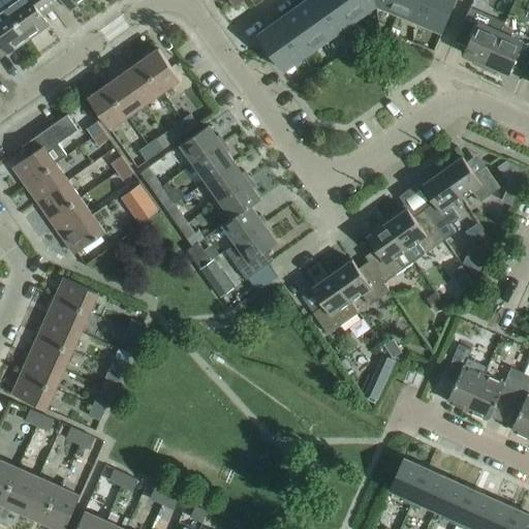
[(29,38),(5,5),(0,0),(0,40),(8,53),(29,38)]
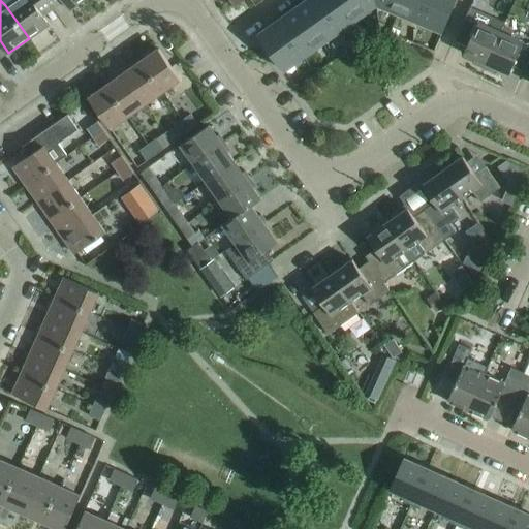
[(29,38),(49,24),(33,2),(35,0),(11,0),(5,5),(29,38)]
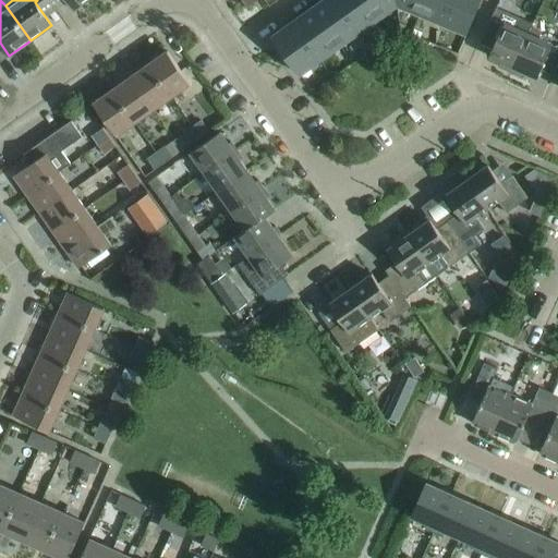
[(86,0),(65,0),(73,10),(86,0)]
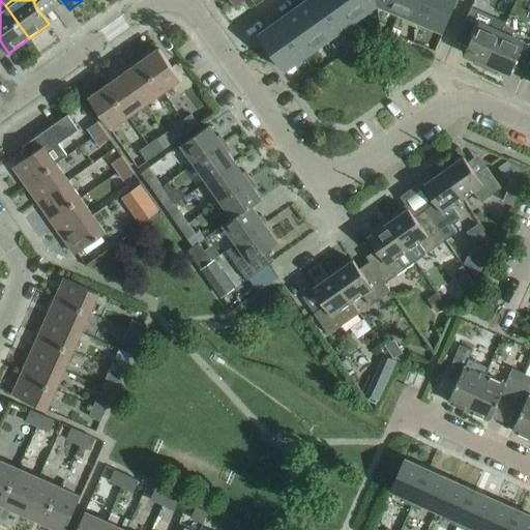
[(443,31),(455,0),(304,0),(258,34),(261,39),(283,70),(377,3),(443,31)]
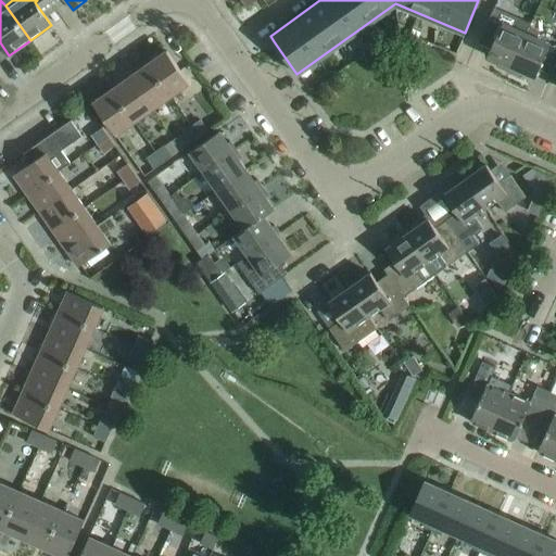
[(489,17),(478,42),(490,48),(487,55),(498,60),(496,65),(508,71),(528,28),(530,23),(494,5),(489,17)]
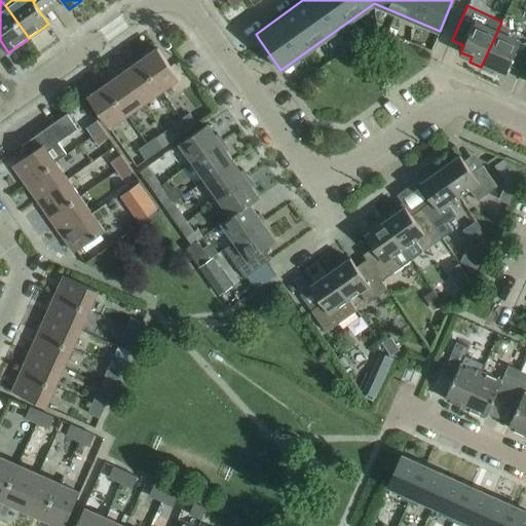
[(520,70),(525,57),(525,44),(508,36),(510,31),(499,27),(481,67),(493,73),(495,68),(505,72),(509,65),(520,70)]
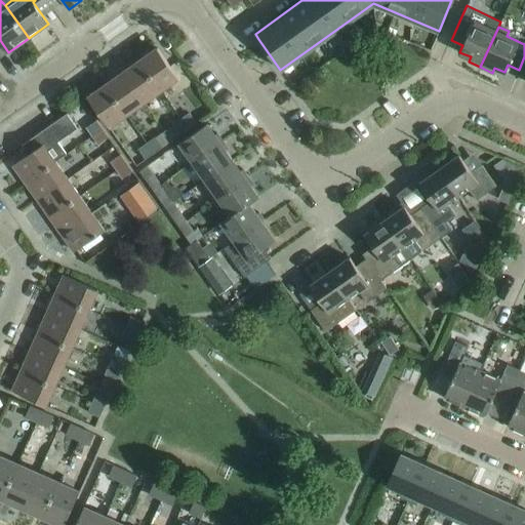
[(161,89),(178,78),(157,47),(139,59),(161,89)]
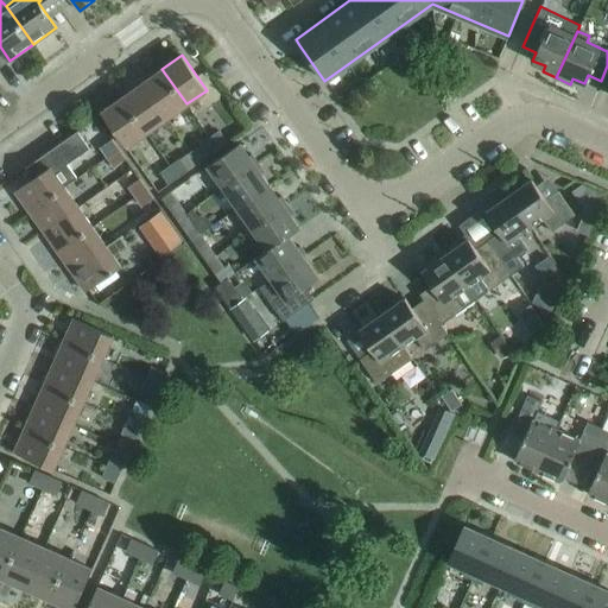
[(166,118),(187,103),(162,69),(141,83),(166,118)]
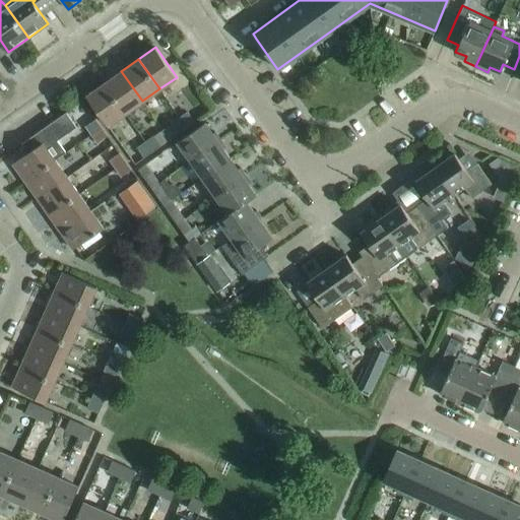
[(125,113),(142,101),(121,71),(104,83),(125,113)]
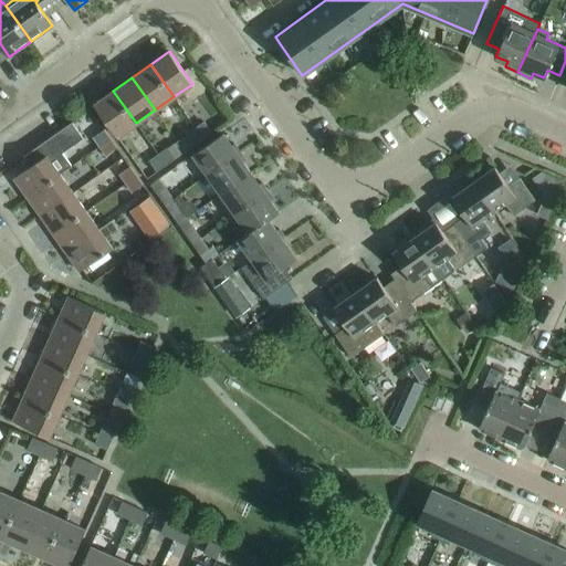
[(117,136),(136,123),(113,91),(94,104),(107,122),(117,136)]
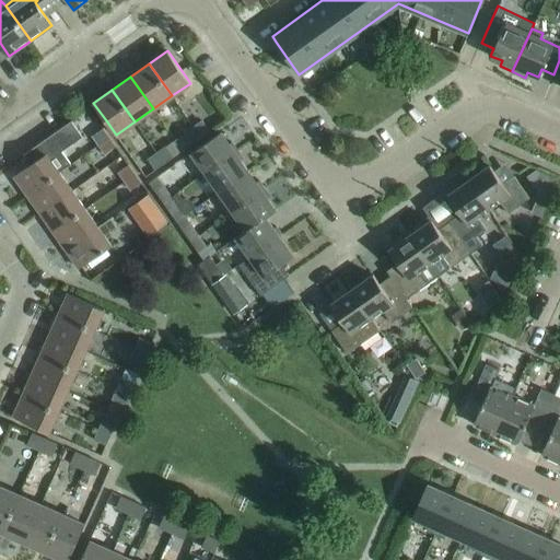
[(30,164),(13,175),(26,194),(59,172),(70,163),(61,151),(82,136),(71,120),(23,154),(30,164)]
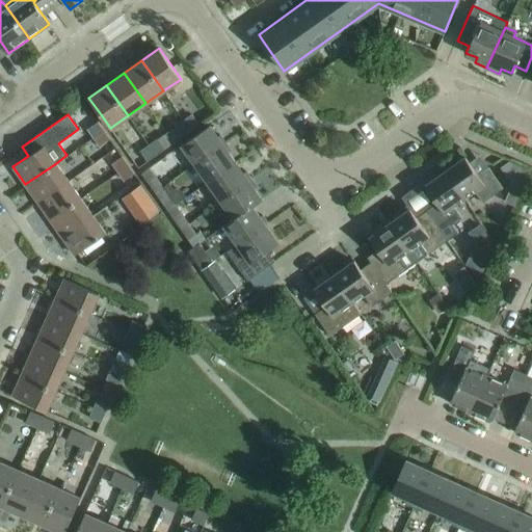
[(190,130),(198,124),(192,114),(184,121),(190,130)]
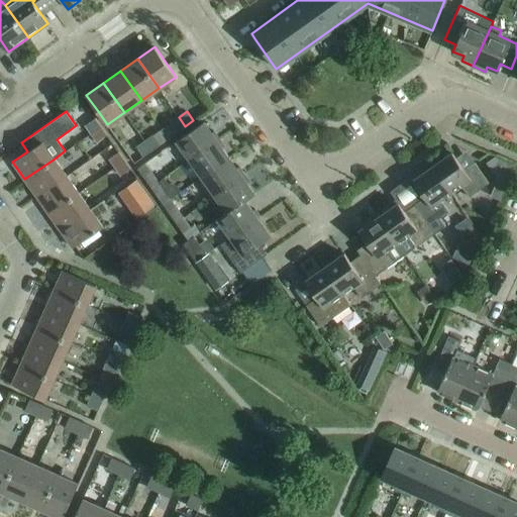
[(169,138),(177,132),(185,126),(179,117),(170,123),(162,129),(169,138)]
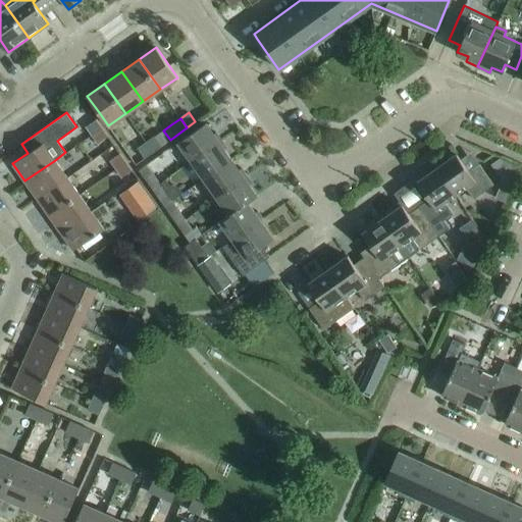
[(92,134),(102,127),(96,119),(87,125),(92,134)]
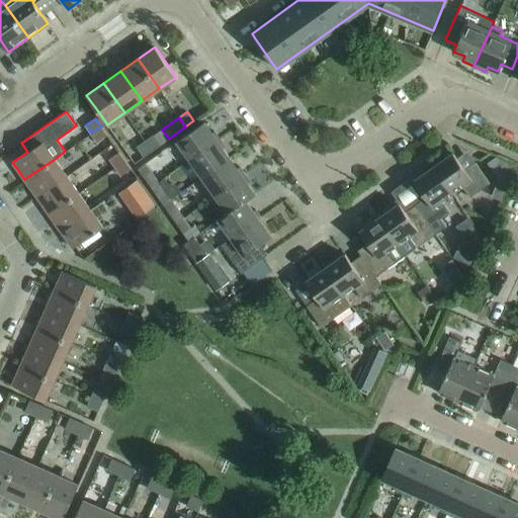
[(211,133),(203,121),(187,134),(177,141),(189,159),(219,139),(213,131),(211,133)]
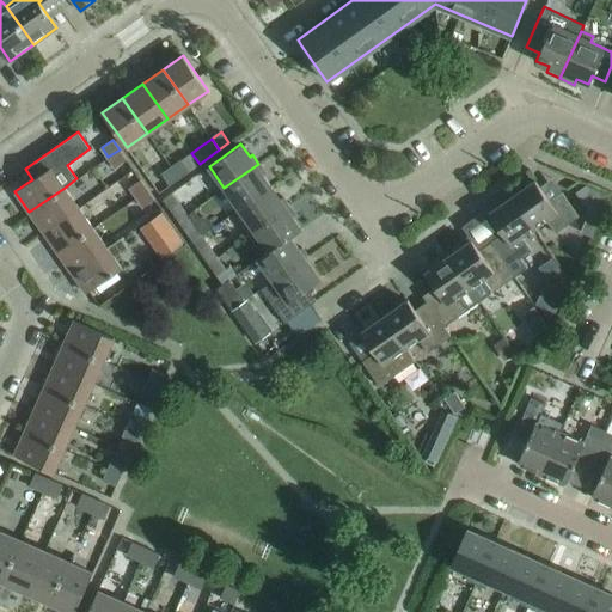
[(115,167),(127,159),(120,150),(108,157),(115,167)]
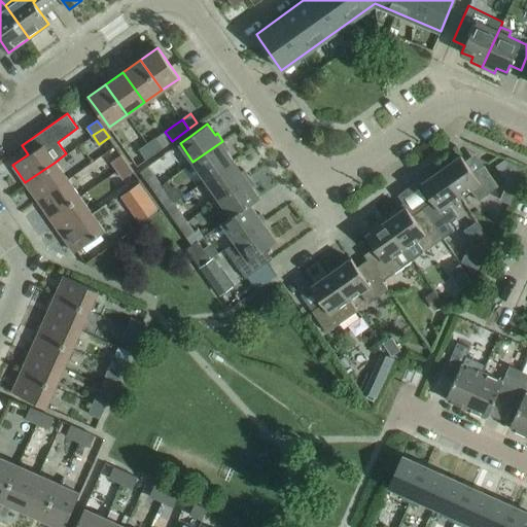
[(154,153),(164,147),(172,141),(165,132),(147,144),(154,153)]
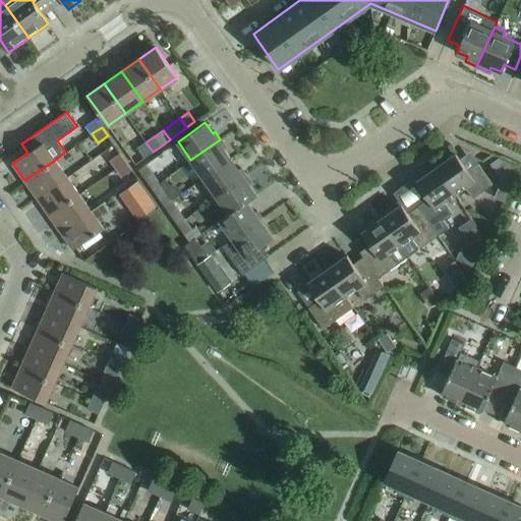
[(204,178),(230,159),(223,149),(226,147),(220,139),(190,160),(204,178)]
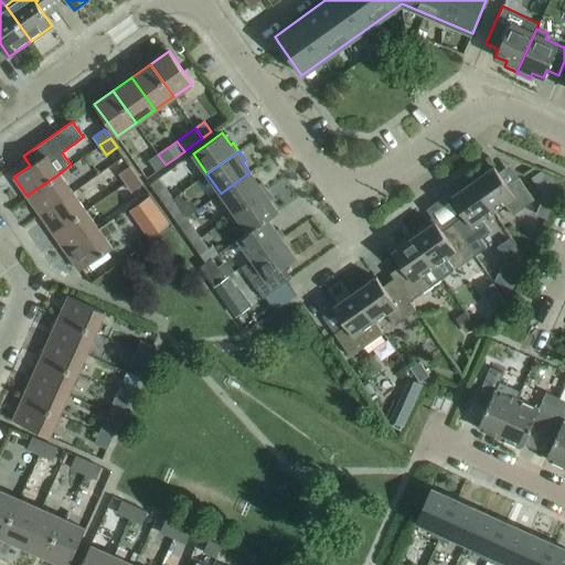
[(157,171),(166,164),(158,155),(150,160),(157,171)]
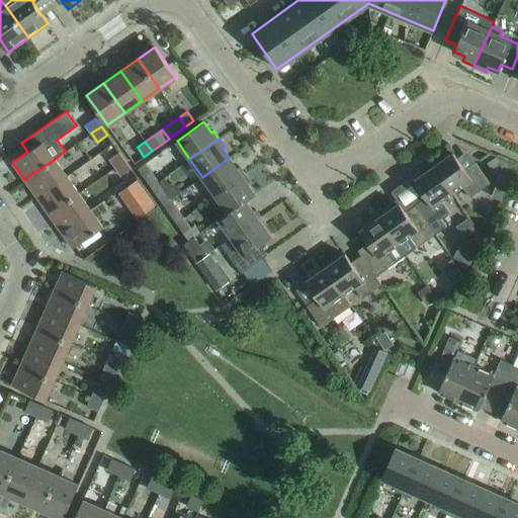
[(122,150),(134,169),(146,163),(134,143),(122,150)]
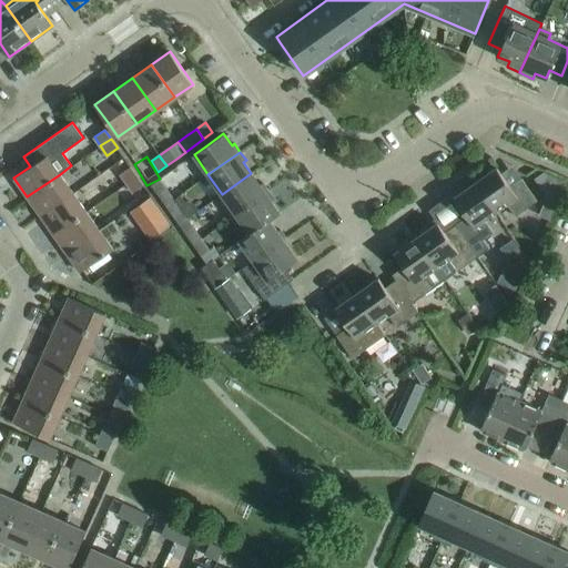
[(127,183),(137,175),(130,165),(120,173),(127,183)]
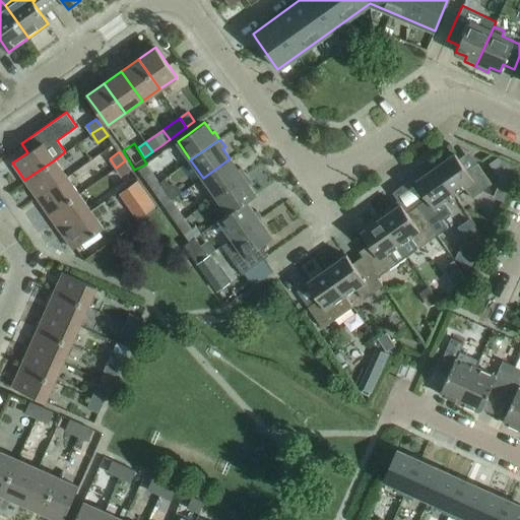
[(466,170),(455,153),(435,168),(453,194),(463,187),(471,198),(492,184),(476,163),(466,170)]
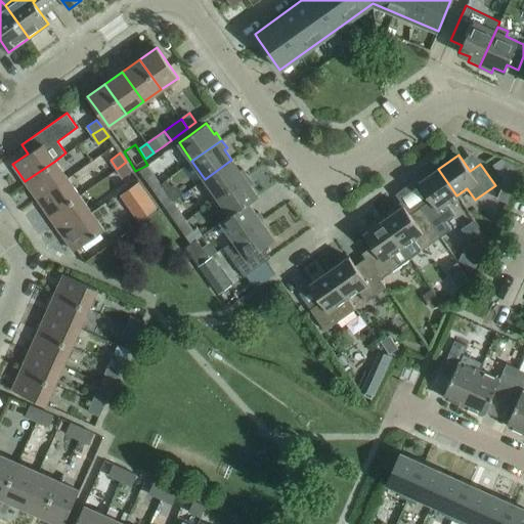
[(239,170),(231,160),(205,179),(218,197),(247,176),(242,169),(239,170)]
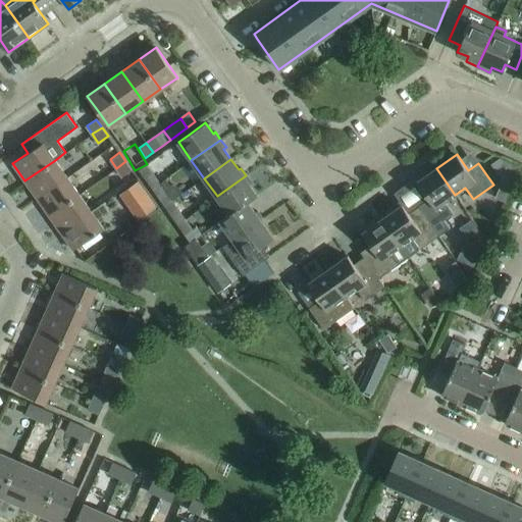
[(37,198),(66,176),(55,160),(24,180),(37,198)]
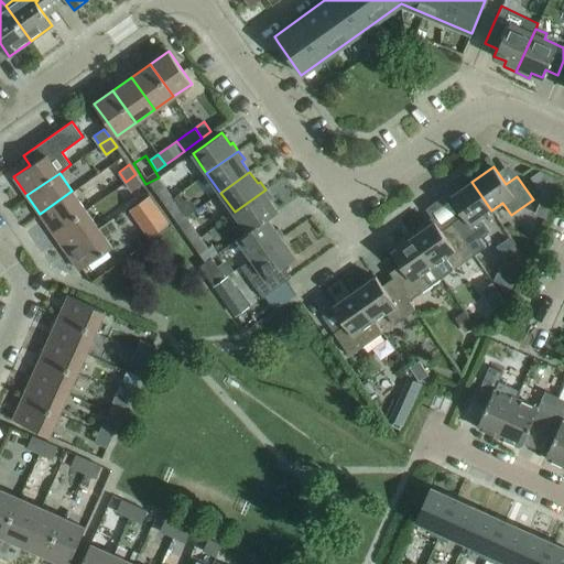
[(132,191),(142,183),(136,174),(126,182),(132,191)]
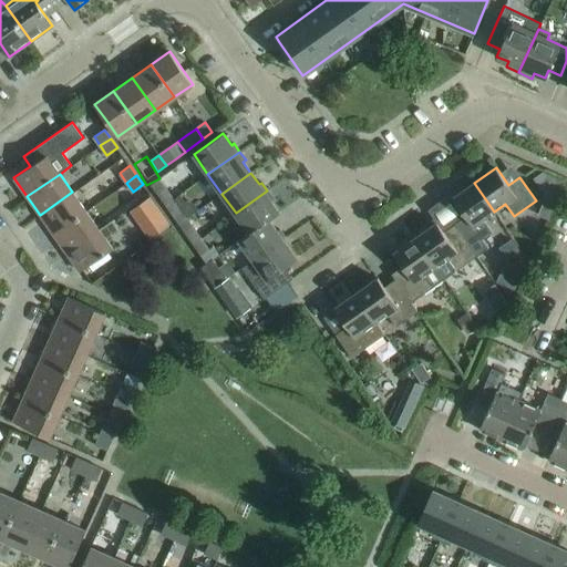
[(165,204),(173,198),(158,178),(151,184),(156,193),(165,204)]
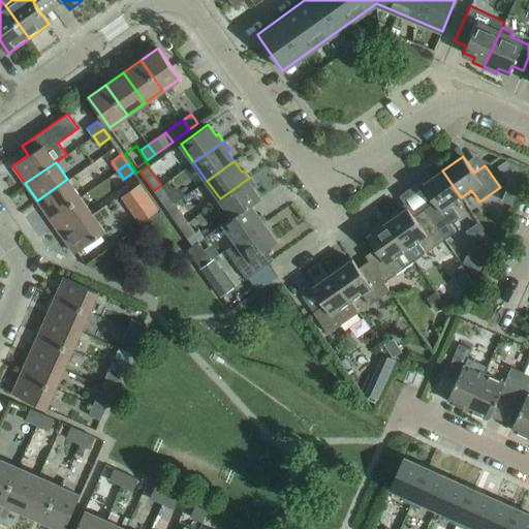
[(444,239),(455,230),(449,222),(459,216),(450,205),(461,197),(442,170),(422,185),(434,201),(424,209),(444,239)]
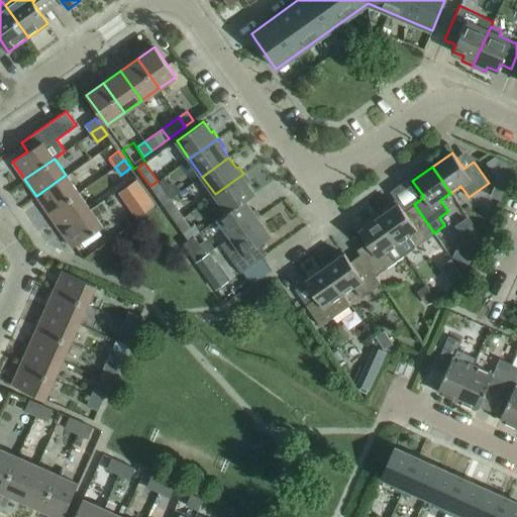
[(244,200),(254,194),(246,183),(249,181),(243,174),(215,194),(227,211),(227,212),(244,200)]
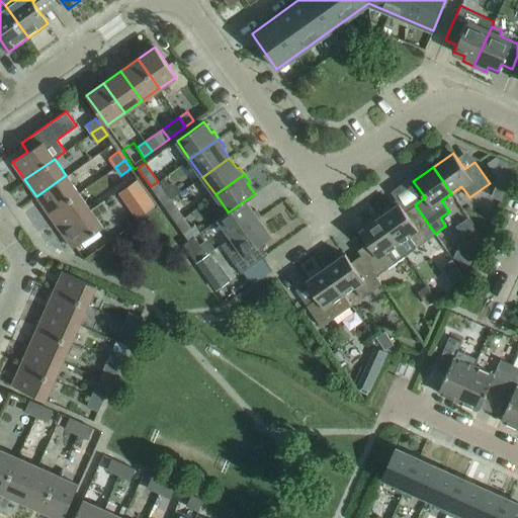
[(49,213),(78,192),(66,175),(36,196),(49,213)]
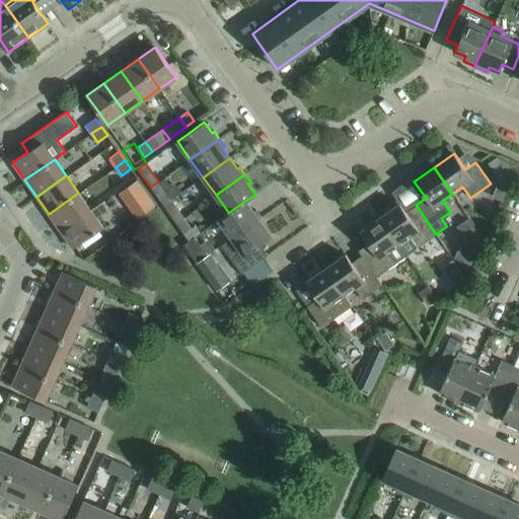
[(136,179),(120,192),(128,204),(145,193),(136,179)]
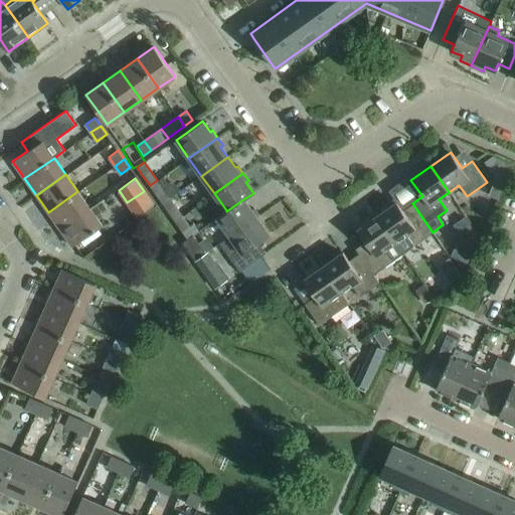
[(162,202),(169,197),(157,180),(150,185),(162,202)]
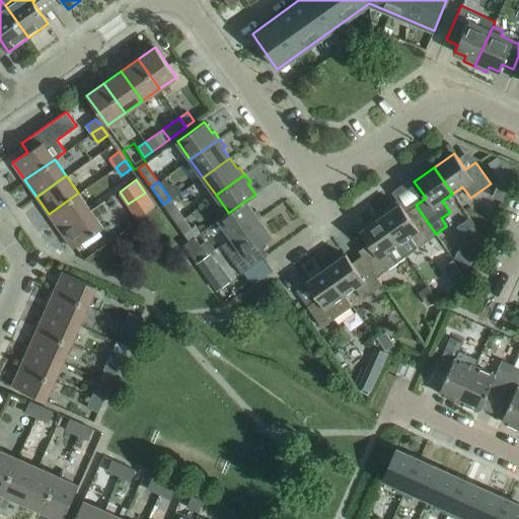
[(61,231),(90,210),(78,193),(49,214),(61,231)]
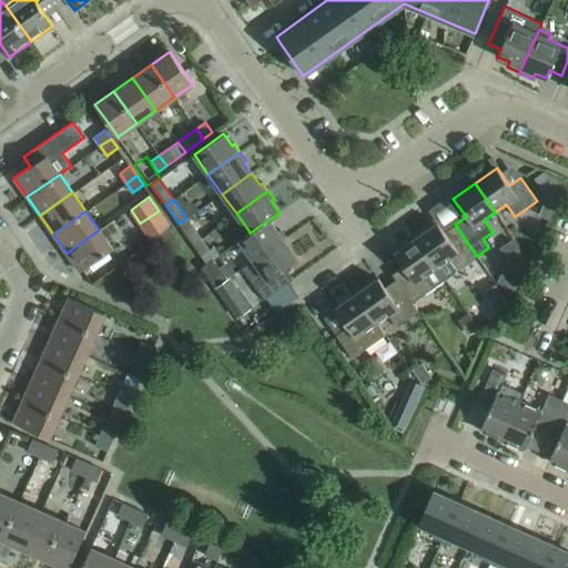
[(276,231),(269,220),(250,233),(250,232),(240,240),(253,260),(285,237),(280,229),(276,231)]
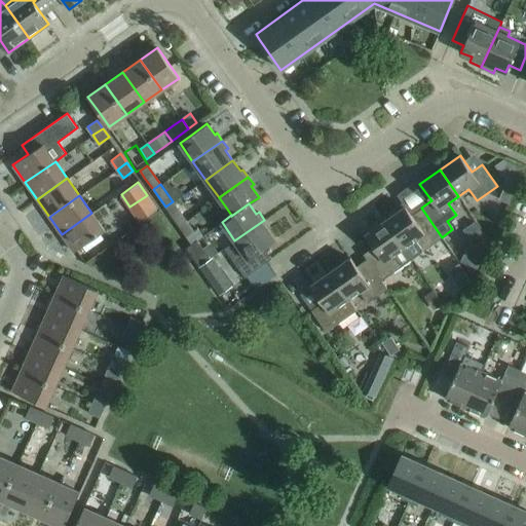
[(411,215),(405,207),(385,221),(412,259),(431,245),(442,237),(421,208),(411,215)]
